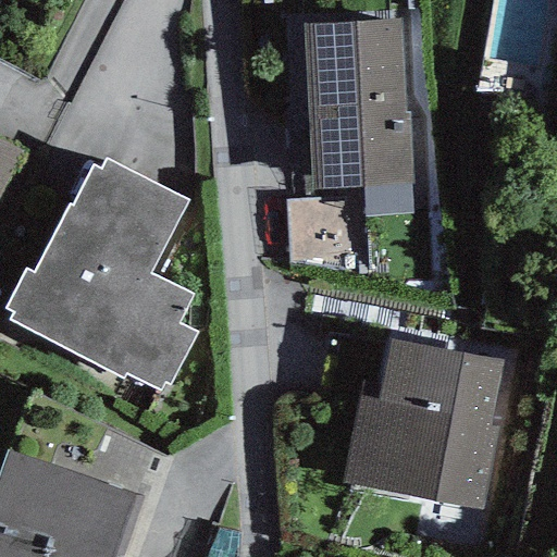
[(363,218),(413,214),(409,114),(403,114),(400,20),(305,24),(311,190),(361,188),(362,197),(363,218)]
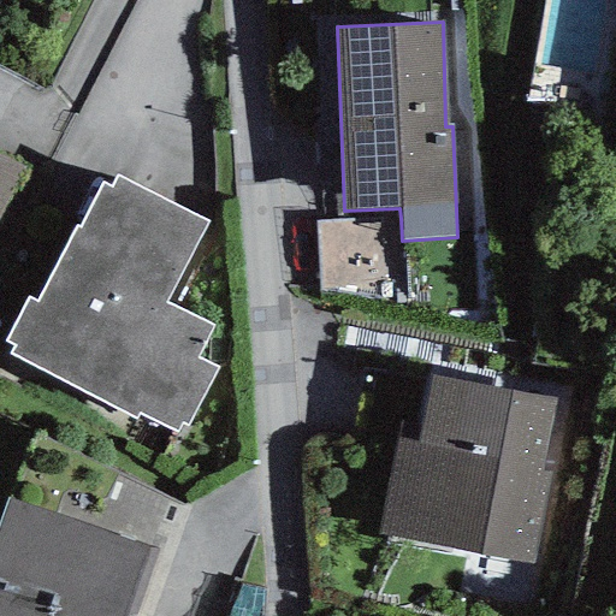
[(0,217),(25,170),(0,157),(0,217)]
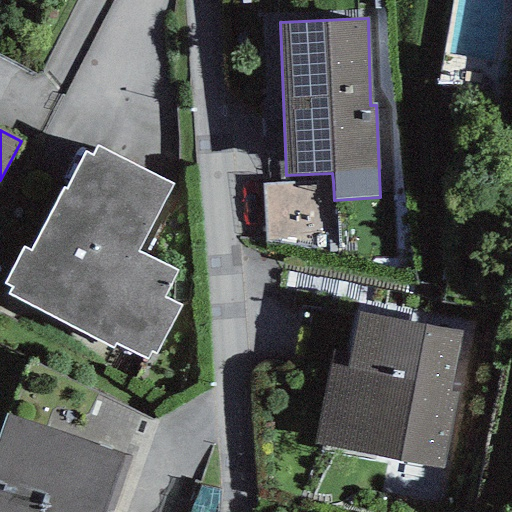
[(10,289),(7,295),(112,348),(114,343),(146,360),(150,352),(154,354),(178,306),(162,298),(176,271),(138,252),(172,184),(96,145),(91,155),(84,151),(66,188),(61,185),(28,248),(23,246),(2,285),(10,289)]
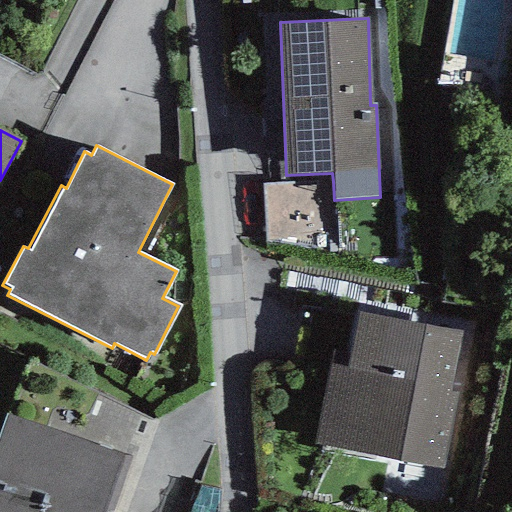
[(336,250),(334,200),(333,181),(262,185),(265,243),(336,250)]
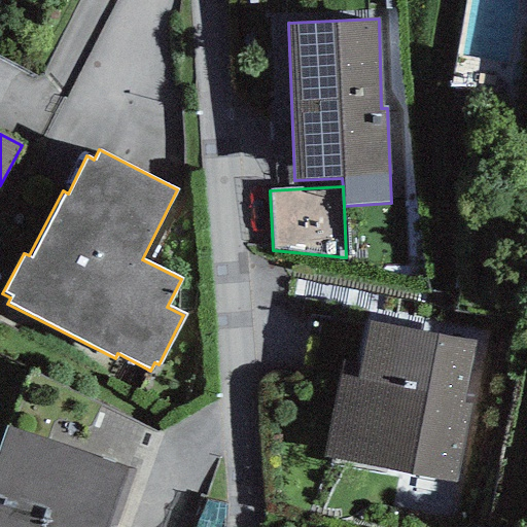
[(342,375),(324,458),(458,483),(472,405),(464,402),(477,342),(370,322),(355,379),(342,375)]
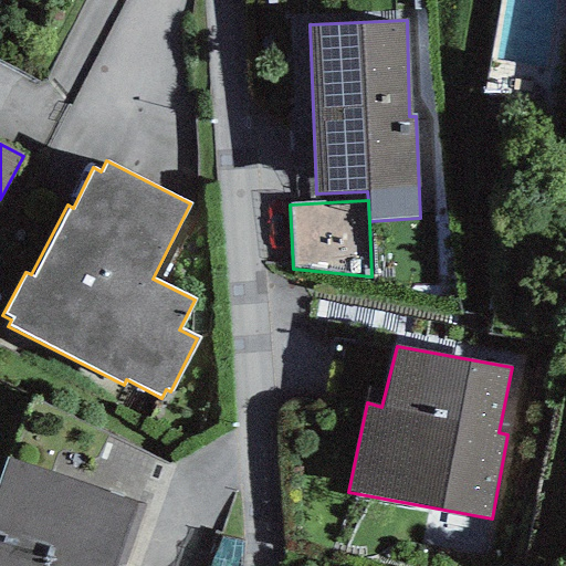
[(119,565),(144,505),(6,458),(0,474),(0,565),(119,565)]
